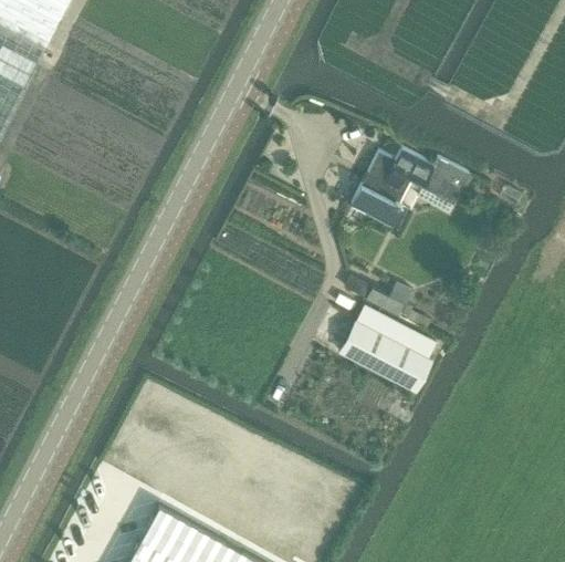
[(0,0),(0,138),(72,0),(0,0)]
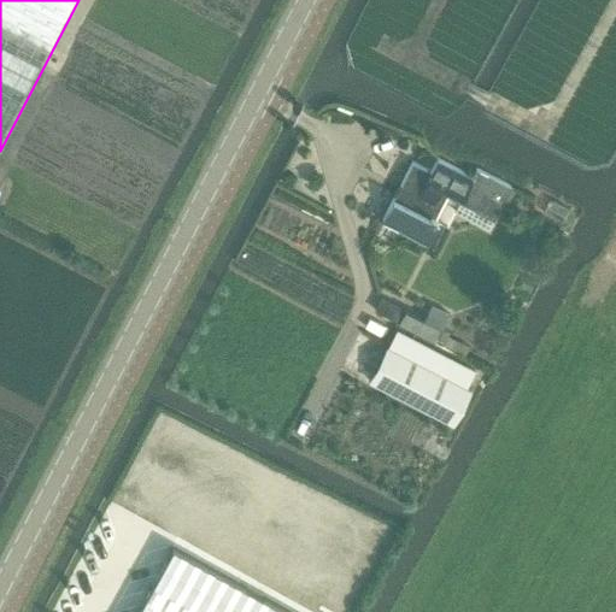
[(439,227),(435,224),(447,201),(496,224),(512,189),(477,172),(473,182),(439,164),(432,177),(414,169),(382,228),(427,251),(439,227)]
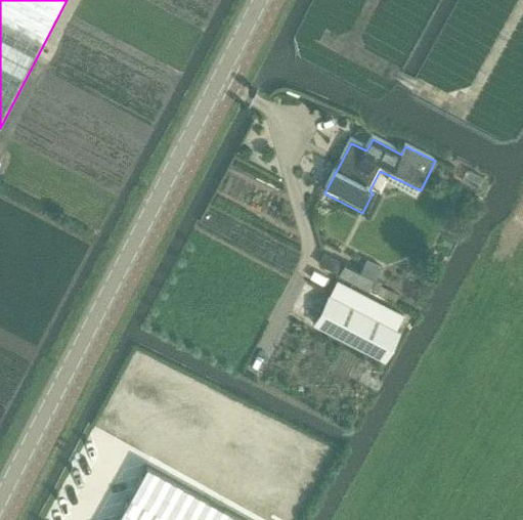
[(468,173),(463,184),(478,192),(483,181),(468,173)]
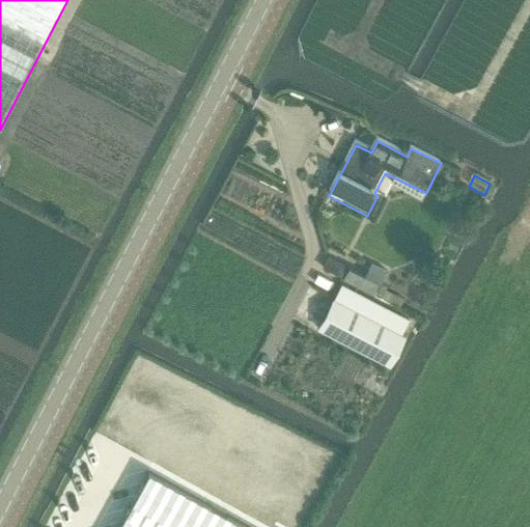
[(343,281),(342,282),(374,299),(374,298),(382,301),(387,289),(381,286),(387,274),(371,267),(365,278),(350,270),(343,281)]
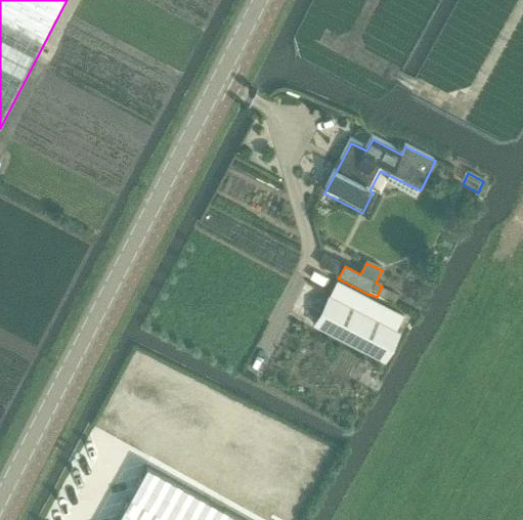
[(329,298),(313,328),(386,365),(401,336),(397,334),(330,299),(329,298)]
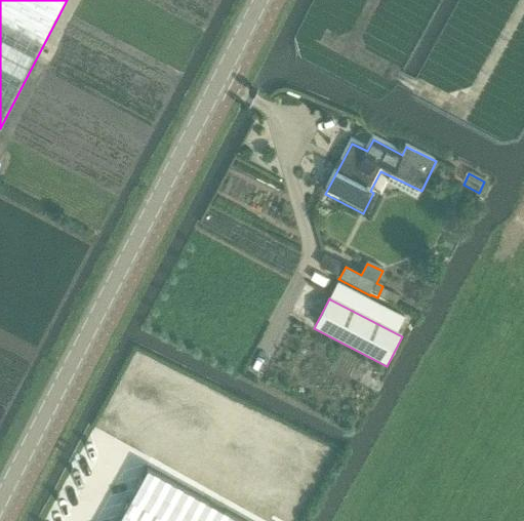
[(239,520),(147,470),(118,520),(239,520)]
